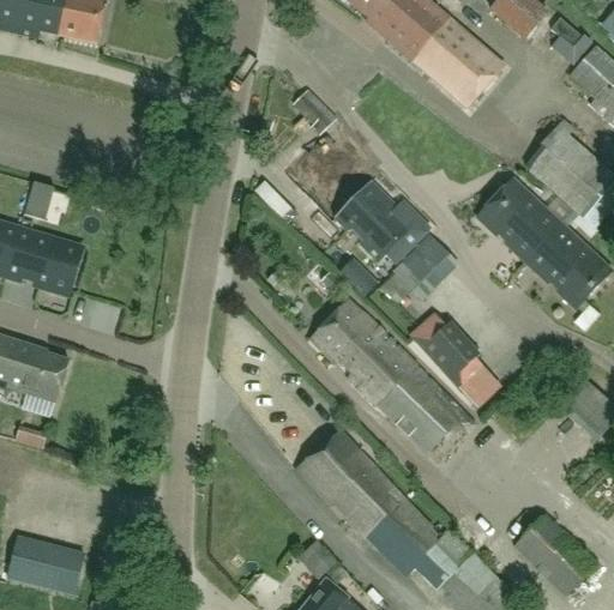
[(96,42),(104,0),(0,0),(0,28),(38,37),(41,30),(96,42)]
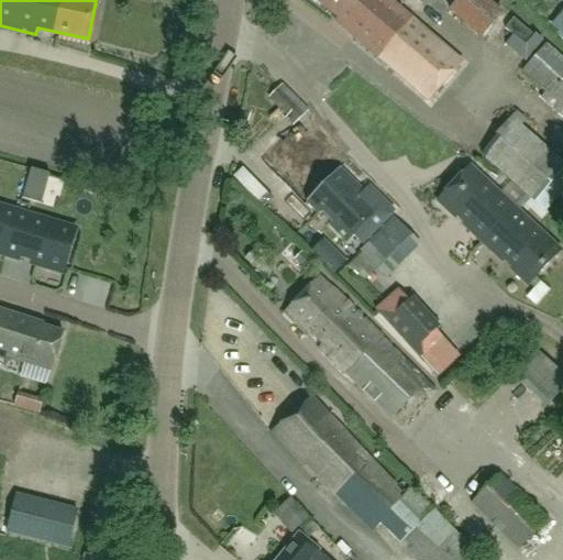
[(320,0),(349,25),(348,31),(426,103),(462,65),(389,0),(320,0)]
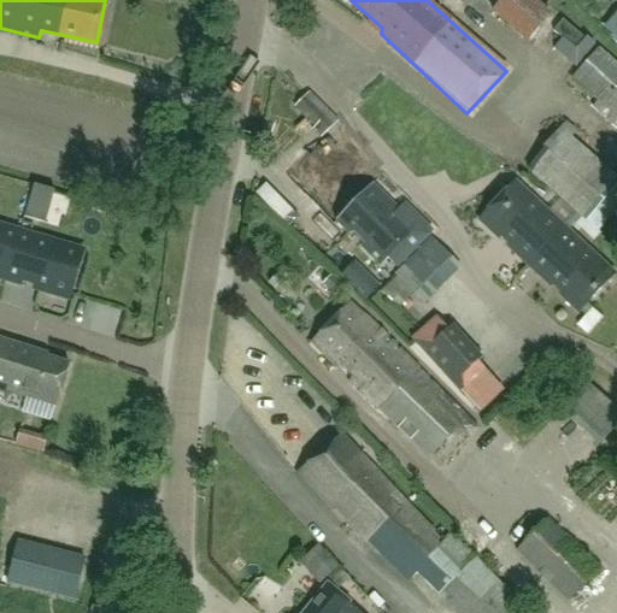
[(498,0),(491,9),(527,41),(552,11),(540,0),(498,0)]
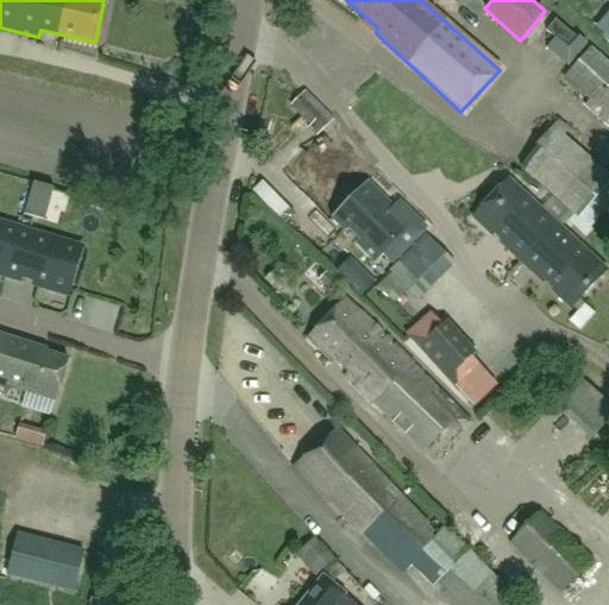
[(567,45),(577,35),(554,17),(545,27),(567,45)]
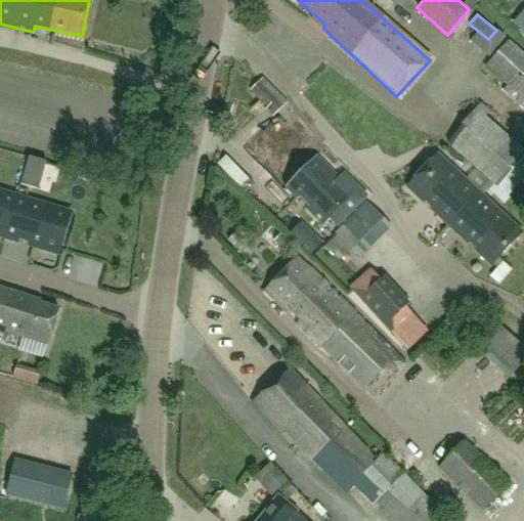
[(523,51),(508,38),(485,62),(508,83),(503,88),(521,104),(523,100),(523,51)]
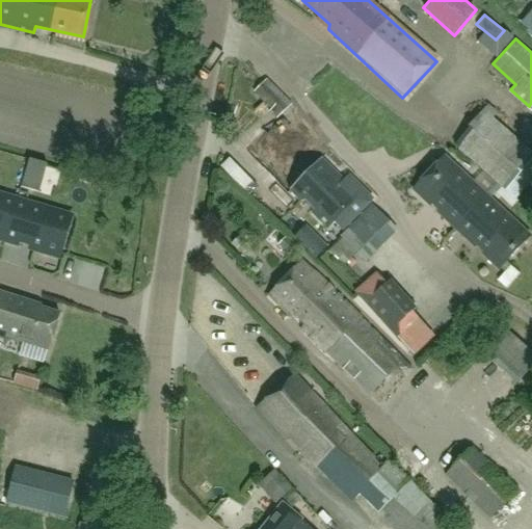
[(280,114),(291,102),(266,77),(254,88),(280,114)]
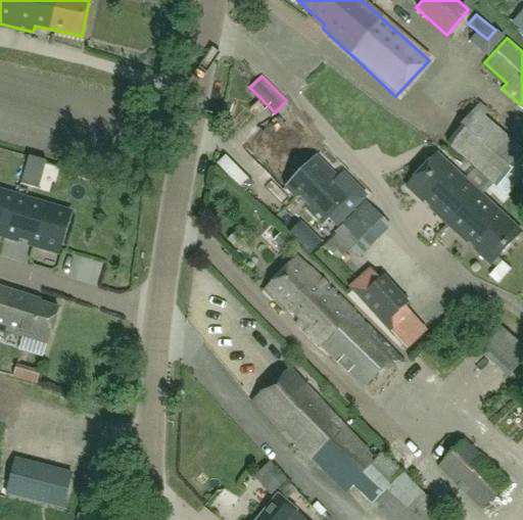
[(444,140),(497,187),(522,155),(522,147),(485,114),(489,108),(480,101),(444,140)]
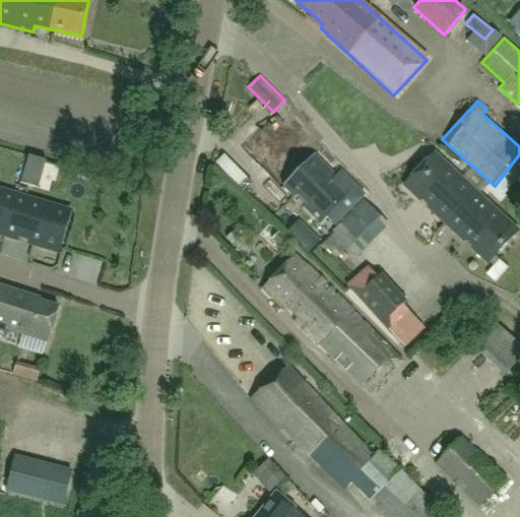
[(273,113),(243,143),(260,160),(261,159),(270,169),(269,170),(285,186),(294,193),(324,163),(316,154),(273,113)]
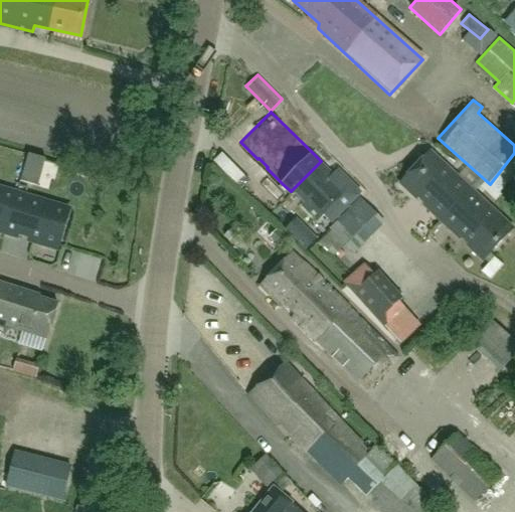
[(442,220),(472,188),(431,149),(400,182),(416,197),(421,195),(425,199),(424,204),(442,220)]
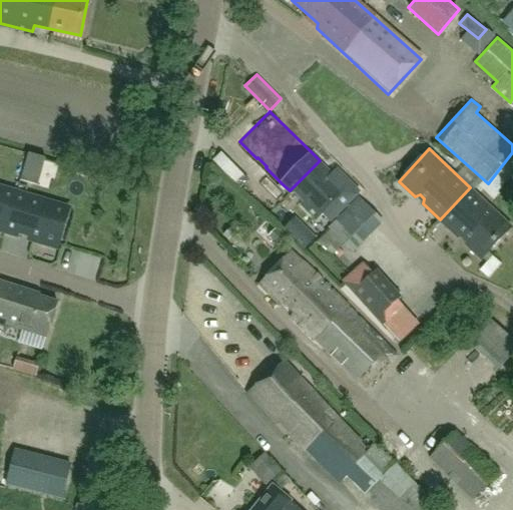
[(332,172),(320,160),(290,190),(291,192),(297,189),(306,198),(301,203),(316,218),(323,212),(330,218),(361,187),(339,165),(332,172)]
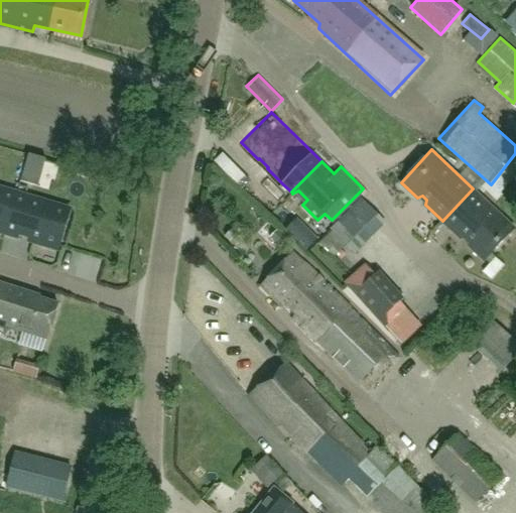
[(0,185),(0,230),(4,232),(16,191),(0,185)]
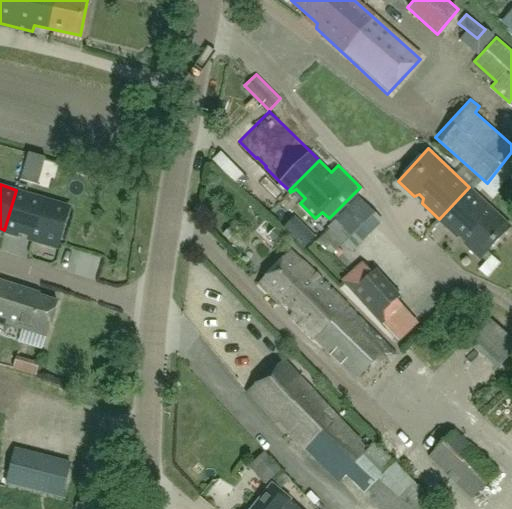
[(469,187),(439,219),(459,238),(464,236),(469,241),(467,245),(480,257),(510,225),(469,187)]
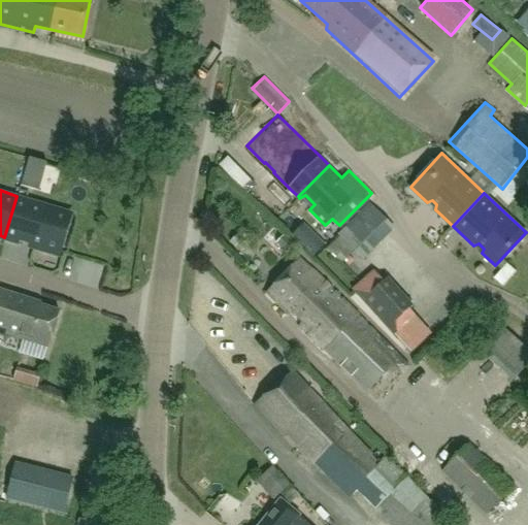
[(18,236),(29,239),(28,244),(58,253),(70,211),(17,196),(4,237),(17,240),(18,236)]
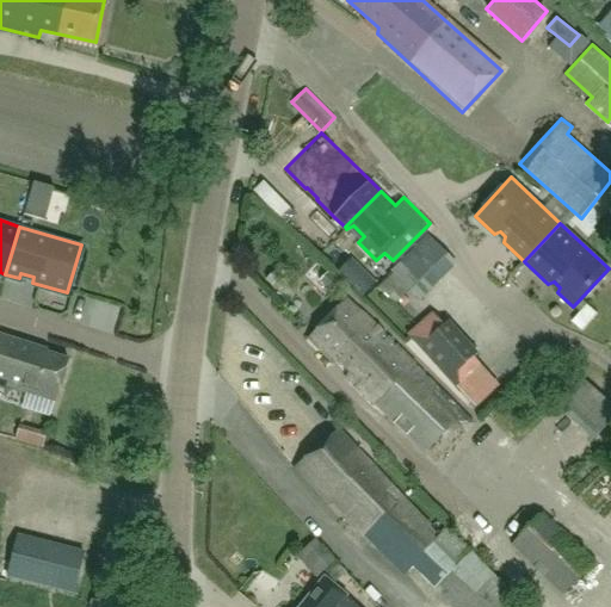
[(429,233),(377,285),(395,301),(408,286),(419,297),(456,259),(429,233)]
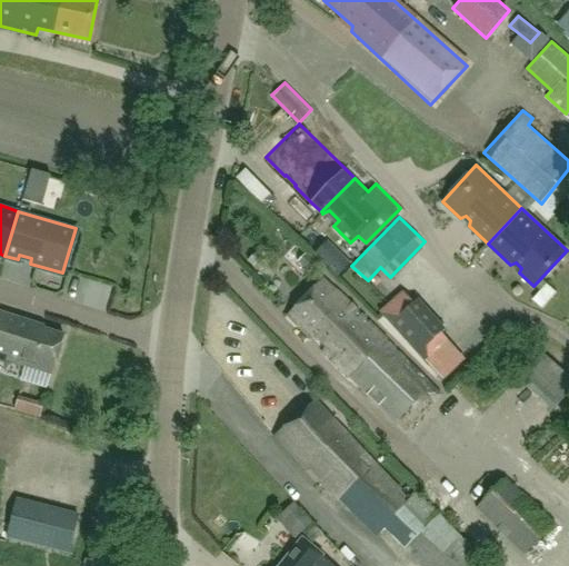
[(312,250),(323,260),(333,250),(322,239),(312,250)]
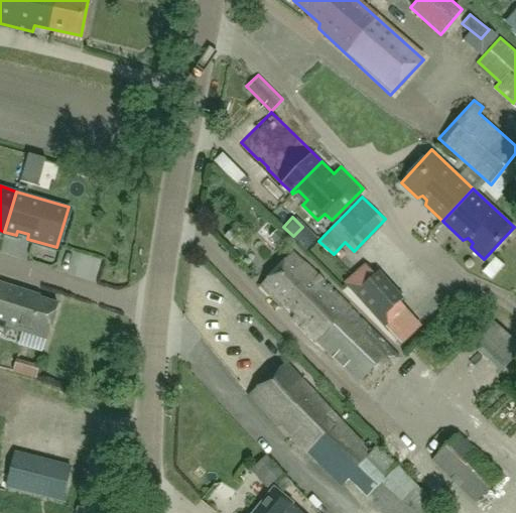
[(279,244),(286,237),(277,228),(276,230),(270,235),(279,244)]
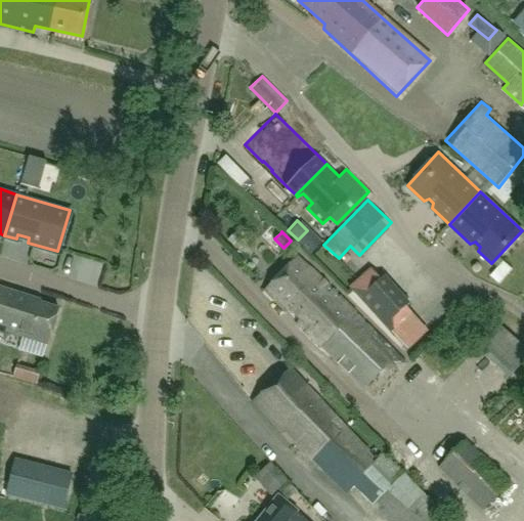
[(377,390),(405,361),(310,267),(306,265),(297,256),(264,289),(296,319),(295,320),(318,343),(364,388),(369,383),(377,390)]
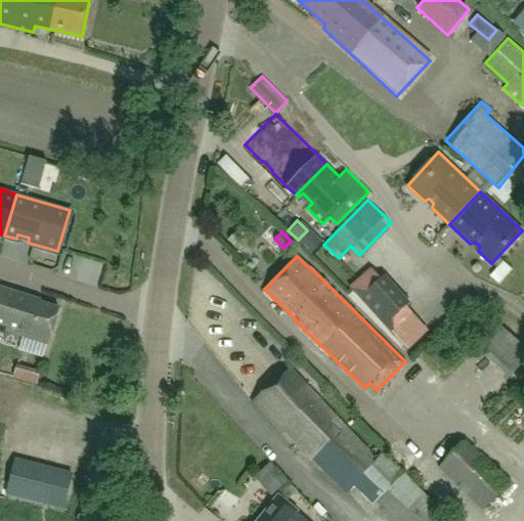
[(349,286),(394,335),(416,315),(406,305),(410,301),(385,272),(380,276),(369,265),(349,286)]
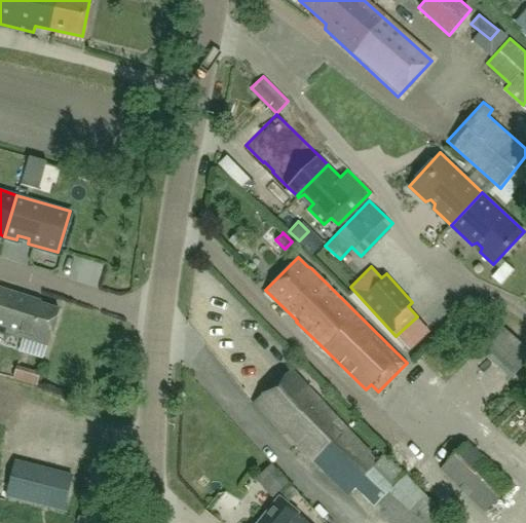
[(525,272),(514,266),(505,279),(518,287),(525,272)]
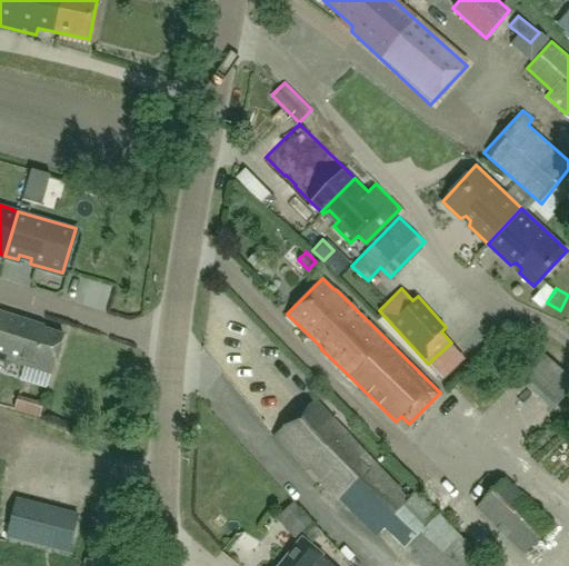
[(52,370),(65,333),(32,323),(32,319),(0,309),(0,355),(5,357),(5,356),(52,370)]
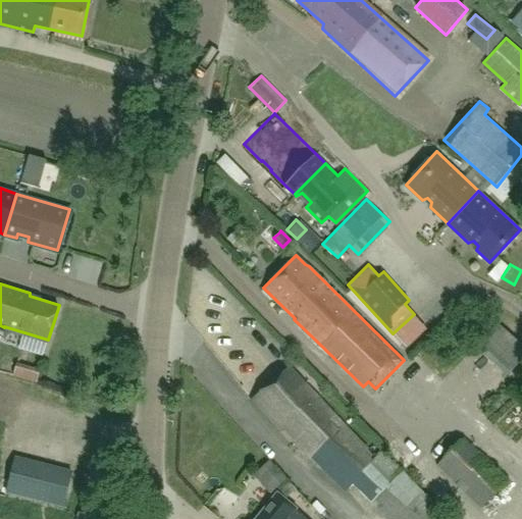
[(427,328),(414,314),(393,333),(406,347),(427,328)]
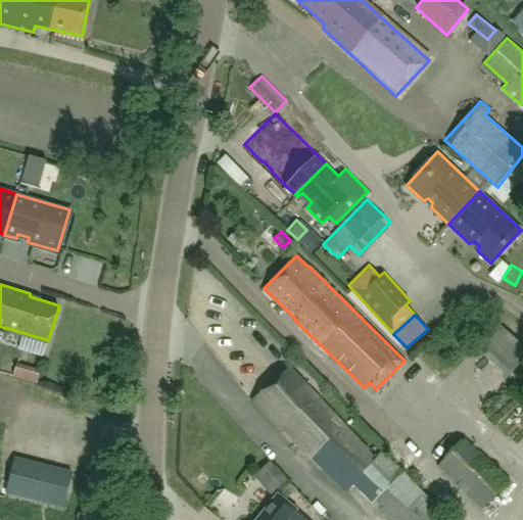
[(522,344),(498,323),(476,347),(508,375),(522,358),(522,344)]
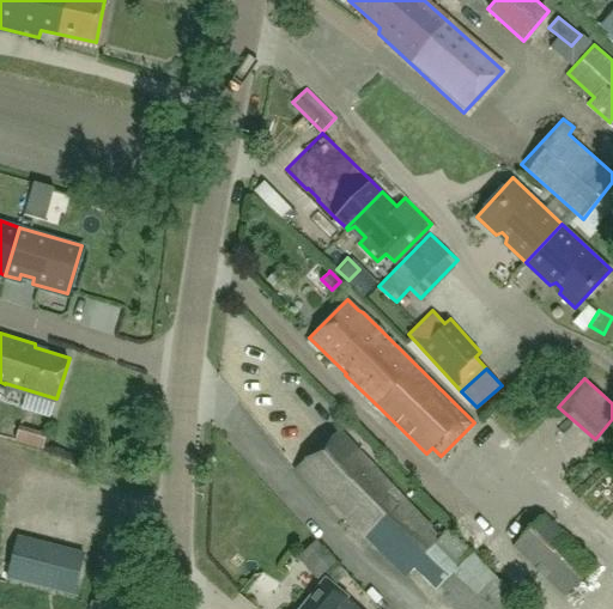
[(439,535),(339,430),(296,467),(332,504),(339,503),(349,512),(346,516),(406,576),(414,567),(456,608),(508,608),(519,600),(448,527),(439,535)]
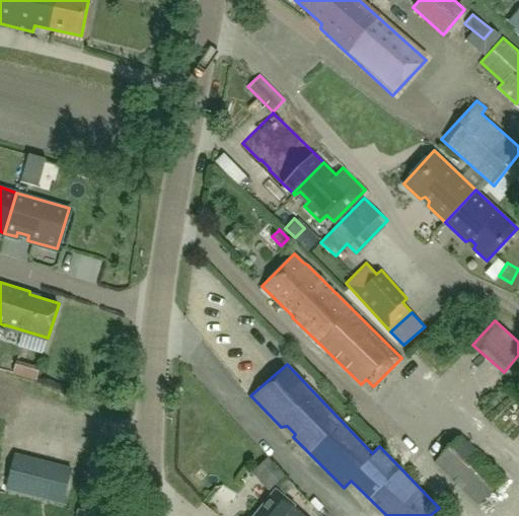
[(505,476),(461,434),(435,460),(478,504),(505,476)]
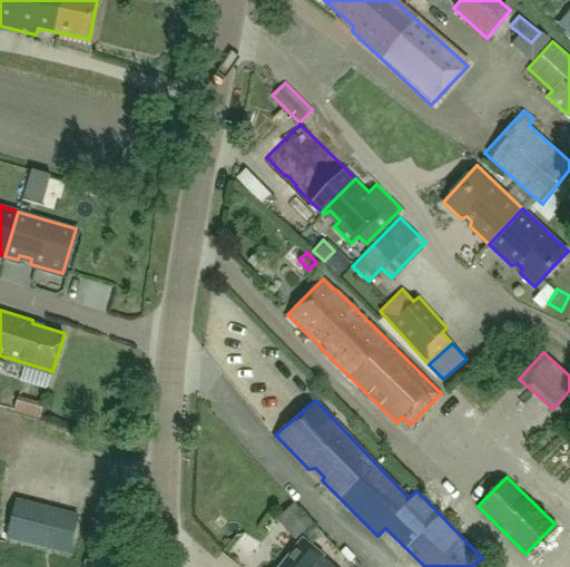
[(3,490),(0,488),(0,530),(42,540),(52,502),(17,494),(18,490),(17,490),(17,491),(5,488),(6,487),(3,487),(3,490)]
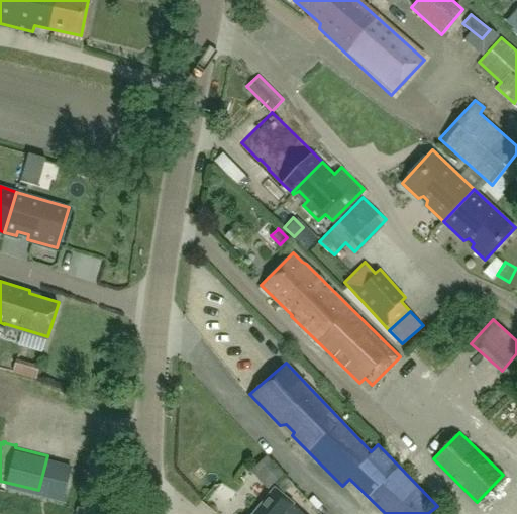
[(293,483),(267,453),(250,469),(268,487),(275,482),(283,492),(293,483)]
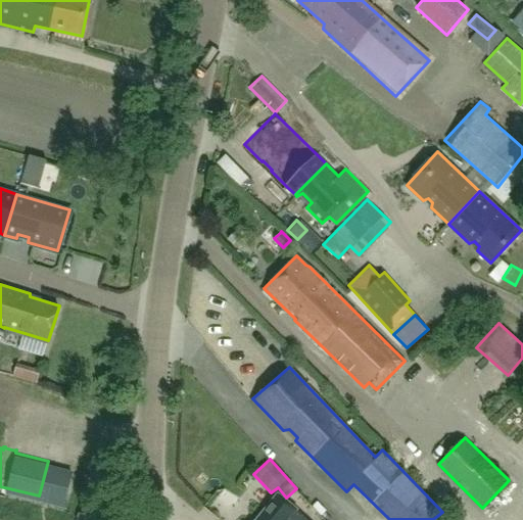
[(300,515),(277,493),(255,519),(325,519),(321,514),(326,510),(317,500),(300,515)]
